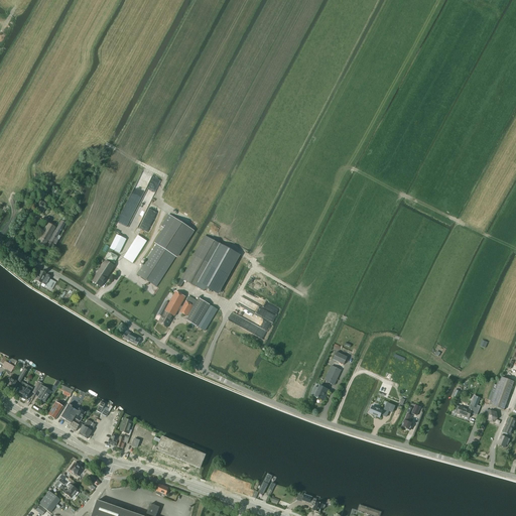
[(43,207),(44,204),(36,200),(31,209),(42,215),(45,209),(43,207)]
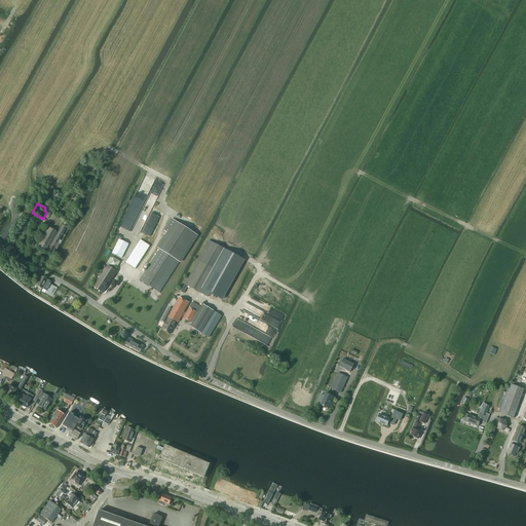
[(160,250),(140,280),(159,293),(197,235),(172,219),(164,231),(168,233),(158,249),(160,250)]
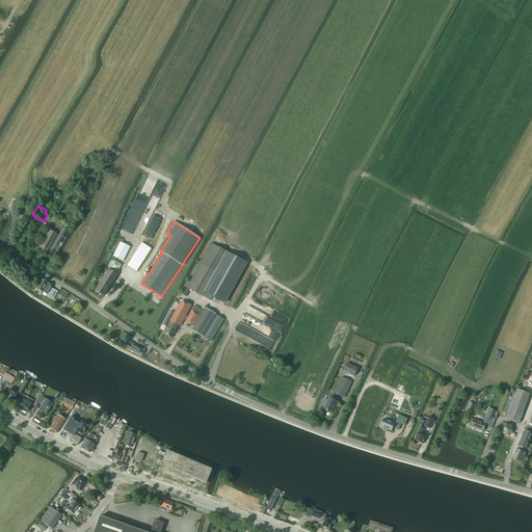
[(41,245),(38,249),(46,254),(50,247),(51,248),(48,255),(52,257),(54,253),(55,250),(57,253),(59,249),(62,244),(59,242),(67,230),(69,225),(65,224),(63,228),(62,228),(57,238),(55,237),(57,235),(49,231),(43,241),(41,245)]
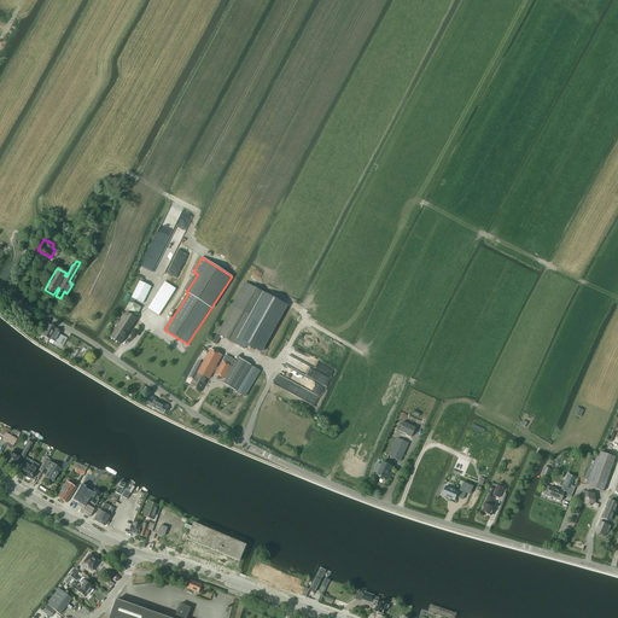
[(151,287),(139,283),(132,298),(143,303),(151,287)]
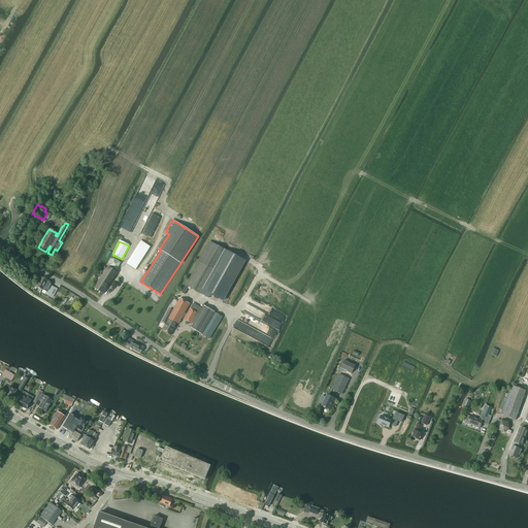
[(210,242),(186,286),(208,298),(210,294),(223,301),(245,261),(224,250),(210,242)]
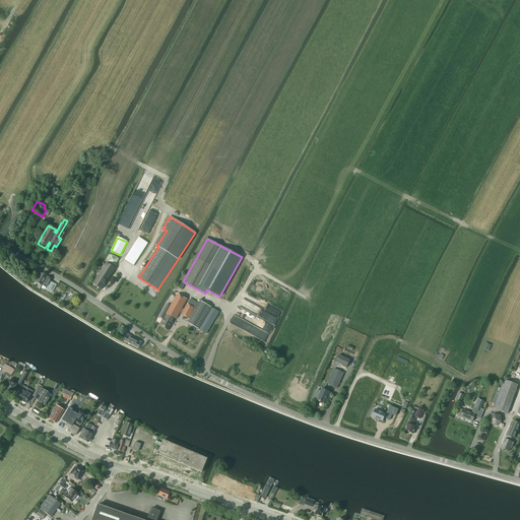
[(132,249),(125,260),(134,265),(141,254),(132,249)]
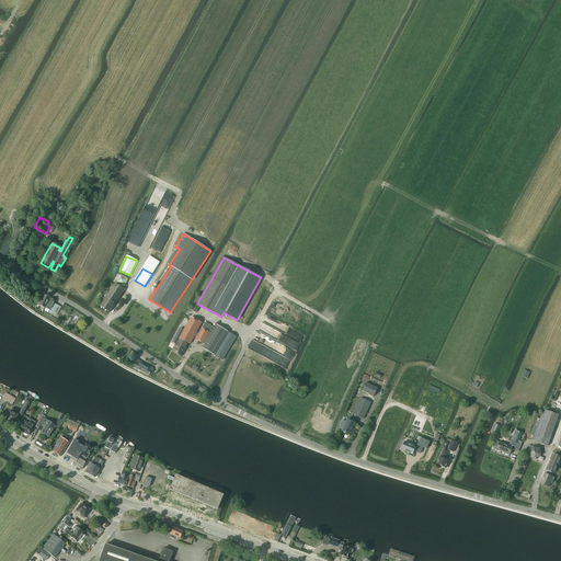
[(118,275),(115,281),(116,282),(115,283),(124,288),(128,279),(121,275),(119,276),(118,275)]
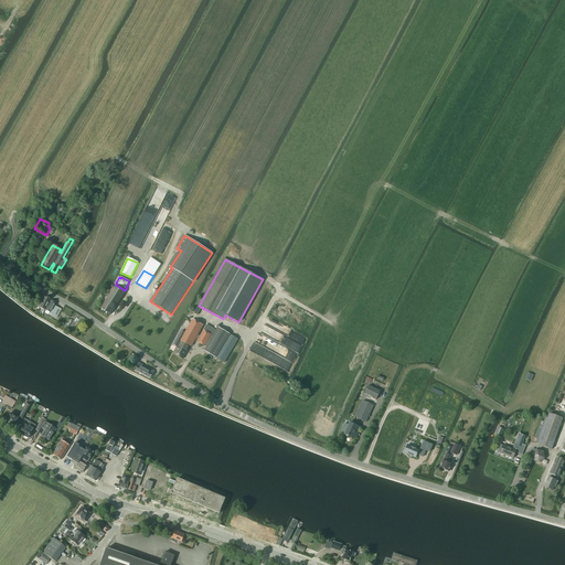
[(125,292),(116,286),(102,308),(110,315),(115,308),(125,292)]
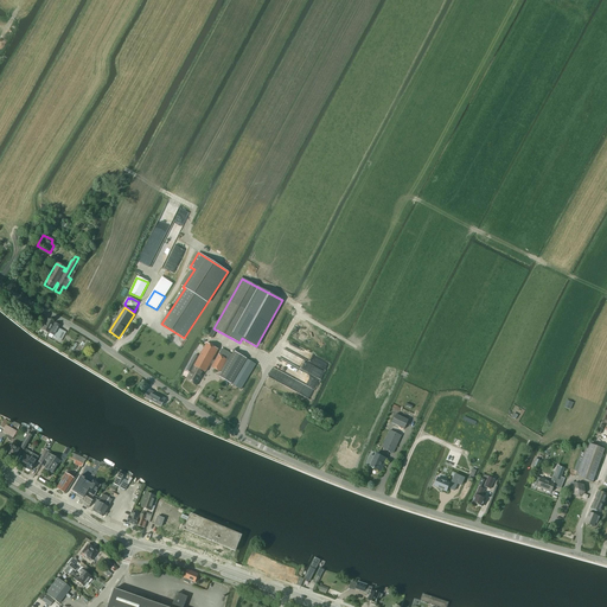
[(53,323),(48,319),(45,325),(44,325),(42,328),(40,332),(46,336),(48,333),(53,323)]
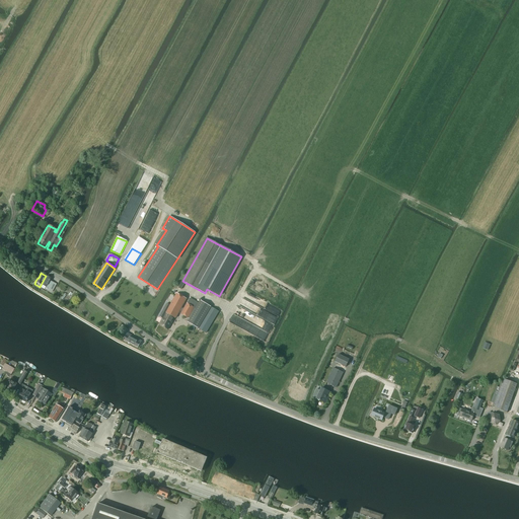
[(47,289),(52,292),(56,284),(50,281),(51,279),(47,277),(42,285),(46,287),(48,288),(47,289)]
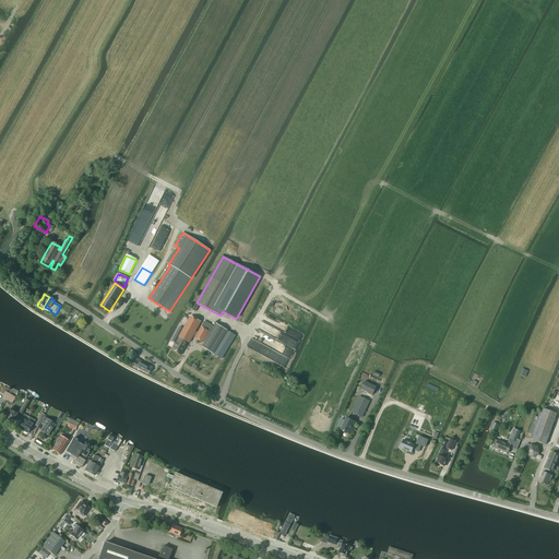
[(175,336),(171,342),(175,343),(171,349),(181,355),(187,344),(188,343),(189,343),(192,337),(203,343),(212,329),(213,326),(204,322),(198,333),(194,332),(201,322),(191,317),(183,330),(179,328),(175,336)]
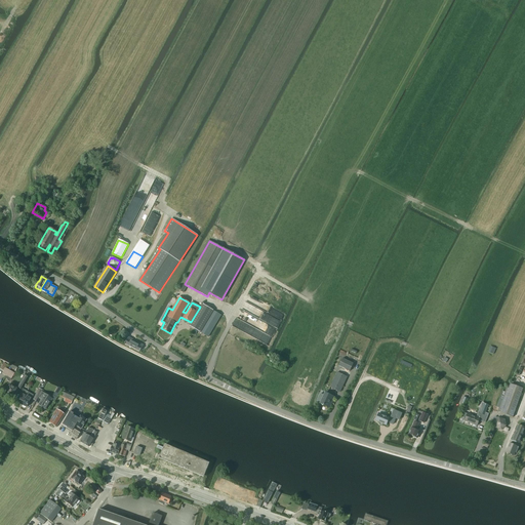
[(192,323),(190,326),(200,332),(213,311),(203,305),(200,309),(199,309),(191,322),(192,323)]
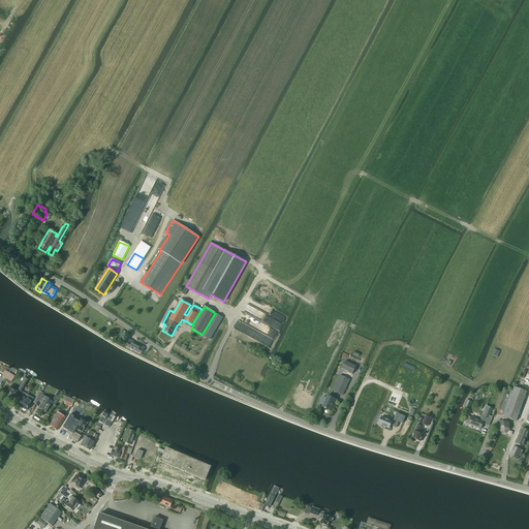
[(215,313),(201,335),(210,340),(223,317),(215,313)]
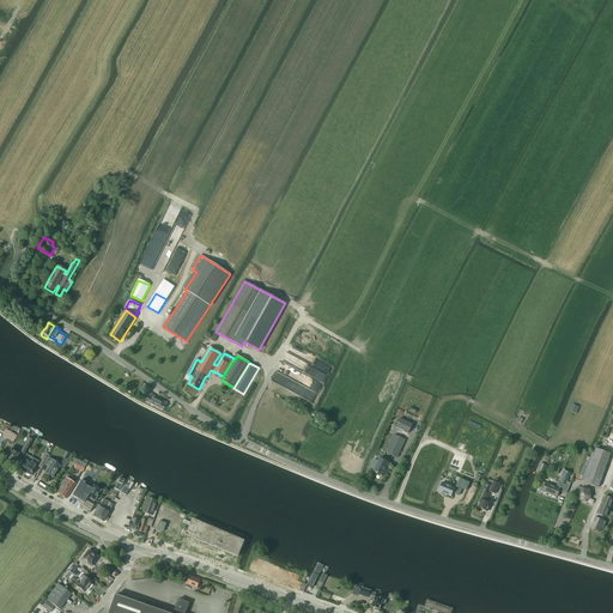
[(167,402),(151,394),(146,401),(163,411),(167,402)]
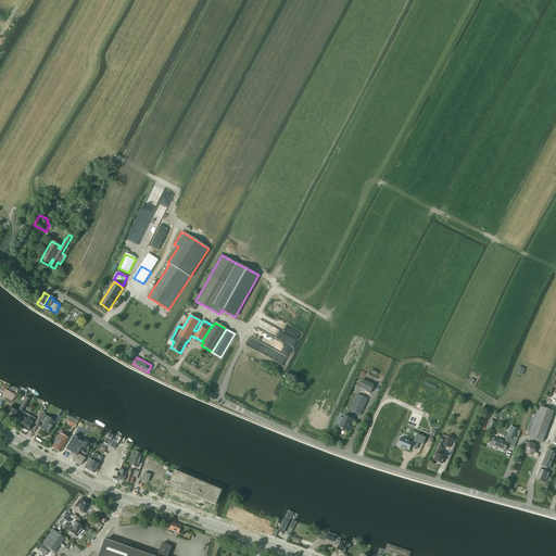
[(375,386),(363,380),(358,388),(370,393),(375,386)]
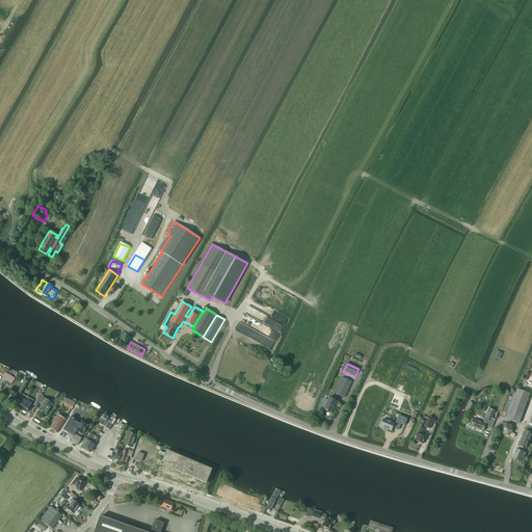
[(2,379),(11,384),(15,378),(5,373),(7,370),(3,368),(0,374),(3,376),(2,379)]
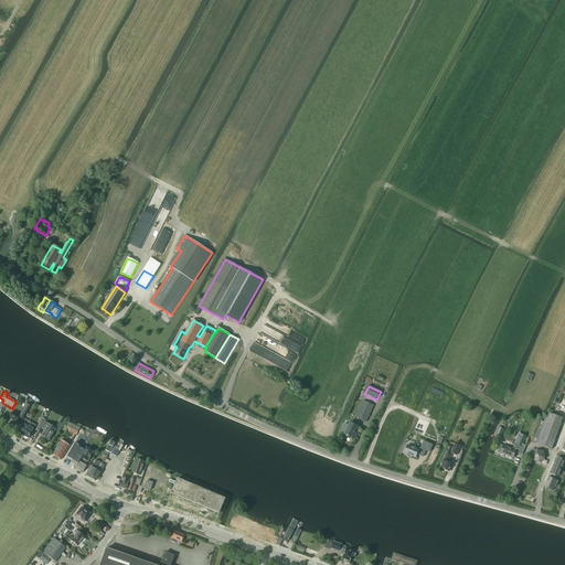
[(355,417),(366,422),(373,406),(363,401),(355,417)]
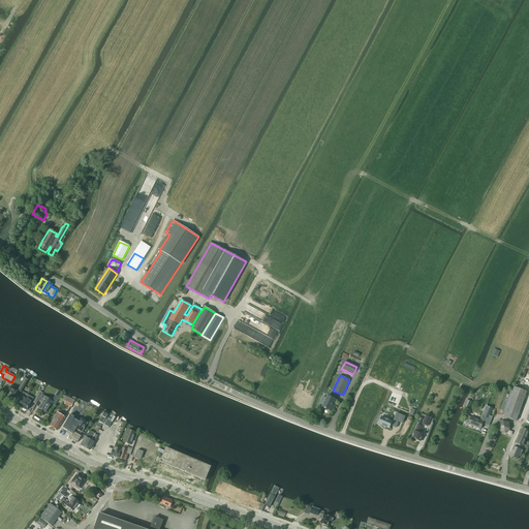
[(18,391),(21,393),(28,380),(24,378),(18,391)]
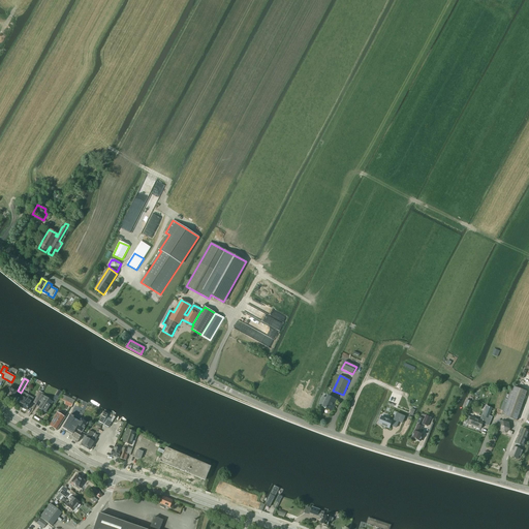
[(9,398),(12,400),(17,392),(13,390),(14,387),(10,385),(5,396),(8,398),(9,398)]
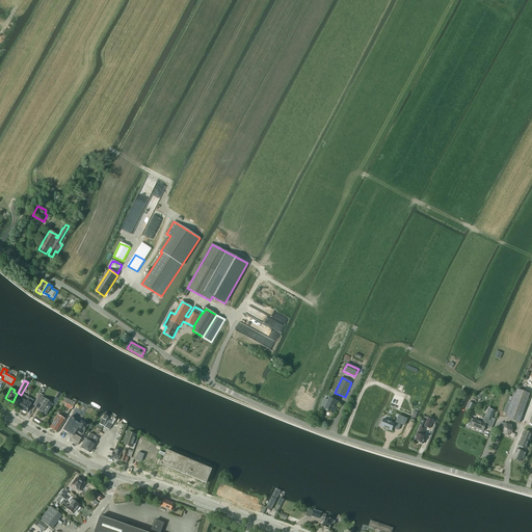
[(516,390),(515,394),(513,393),(512,397),(509,396),(506,404),(509,405),(504,418),(520,423),(530,394),(516,390)]
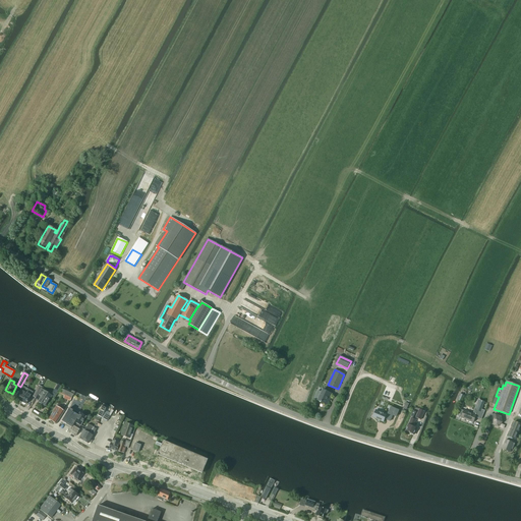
[(20,391),(15,399),(20,402),(25,393),(24,393),(26,389),(22,386),(19,390),(20,391)]
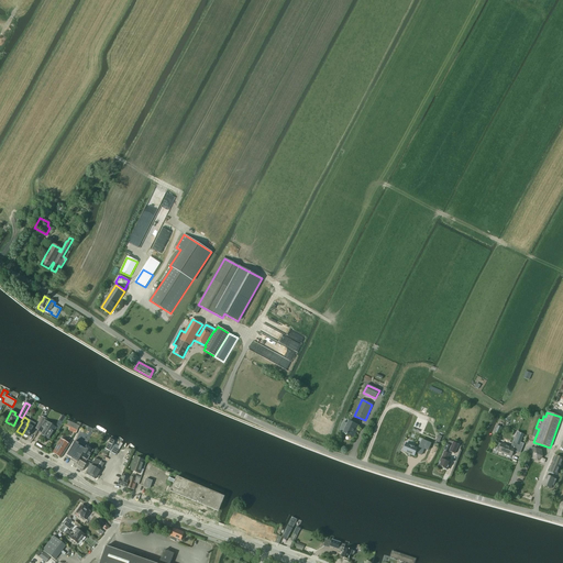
[(28,424),(22,434),(28,438),(33,428),(35,423),(30,420),(29,420),(26,424),(28,424)]
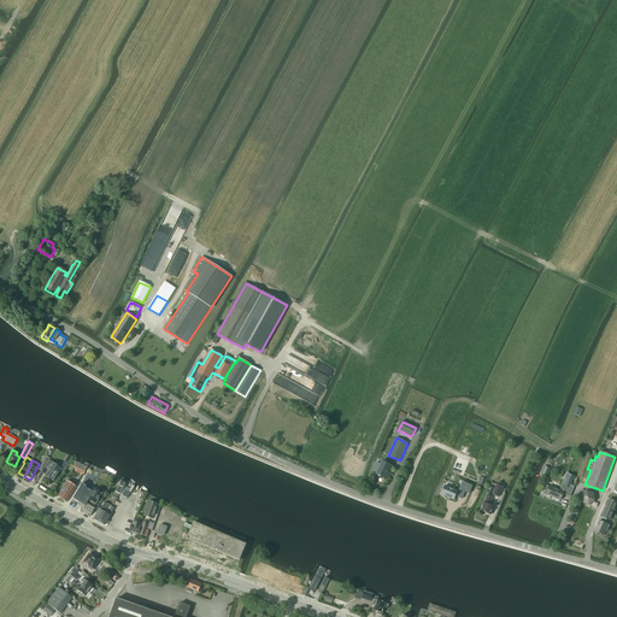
[(48,470),(45,477),(53,483),(62,469),(48,460),(45,468),(48,470)]
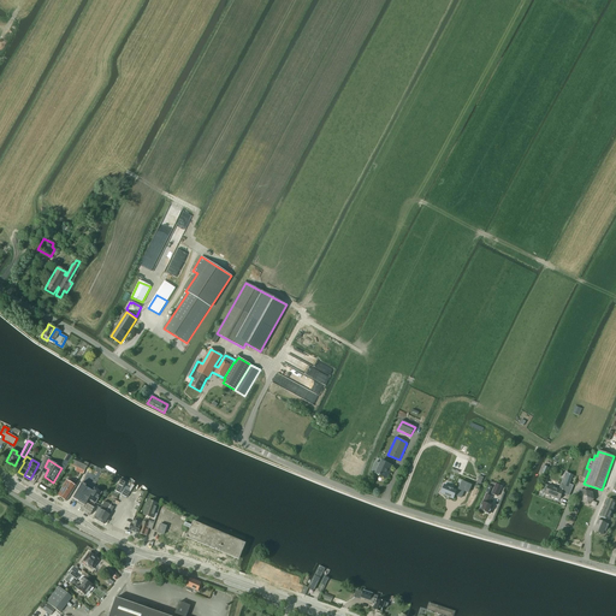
[(73,461),(70,467),(75,469),(75,471),(78,473),(82,474),(84,472),(87,467),(88,465),(88,463),(86,462),(83,465),(73,461)]
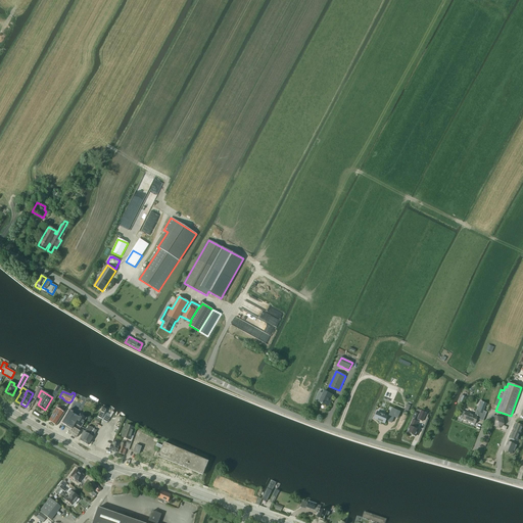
[(319,392),(316,399),(317,399),(319,401),(326,406),(328,401),(330,401),(333,395),(326,392),(324,391),(323,394),(320,392),(319,392)]
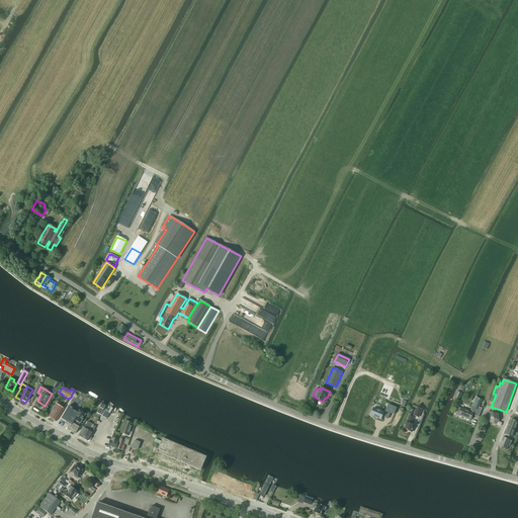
[(96,415),(99,416),(105,406),(101,404),(96,415)]
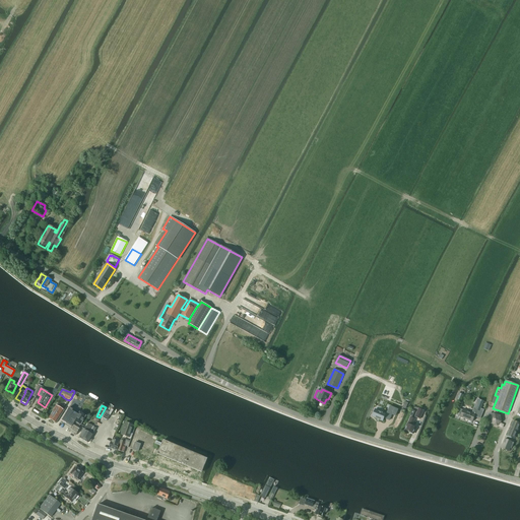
[(48,418),(56,424),(56,423),(63,410),(56,406),(48,418)]
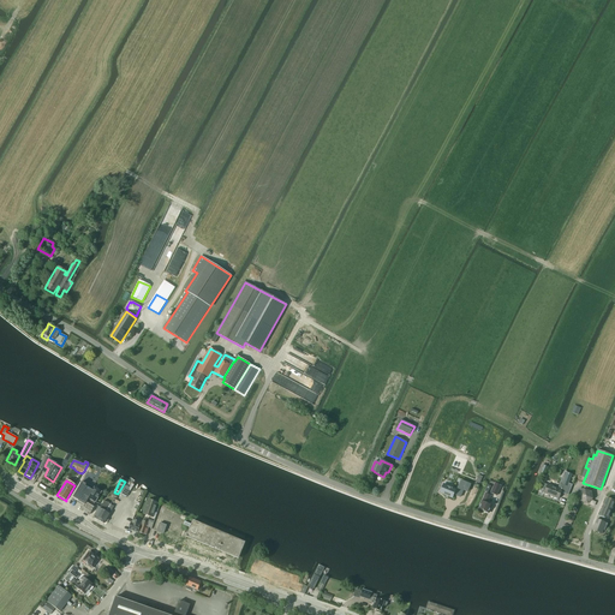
[(441,491),(440,493),(453,499),(453,497),(454,495),(460,497),(466,483),(461,481),(457,490),(443,484),(443,485),(441,491)]
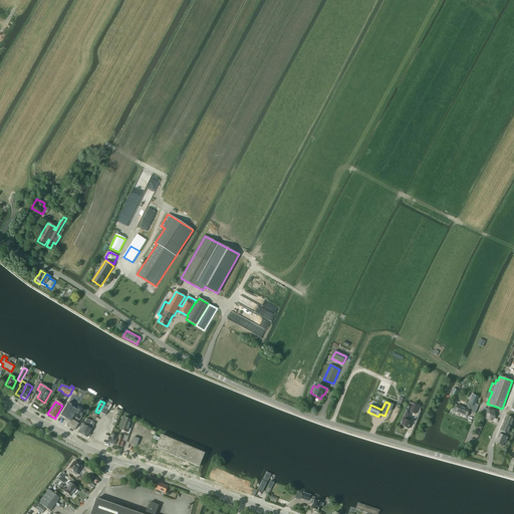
[(67,404),(60,416),(65,419),(64,421),(69,424),(73,417),(79,421),(84,412),(71,404),(70,405),(67,404)]
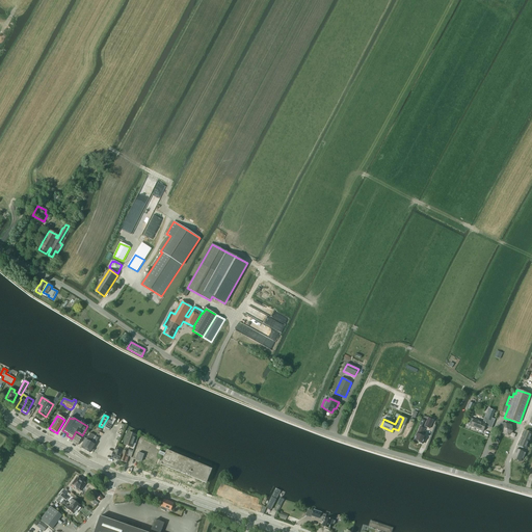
[(433,420),(428,418),(428,419),(424,427),(429,429),(433,422),(433,420)]
